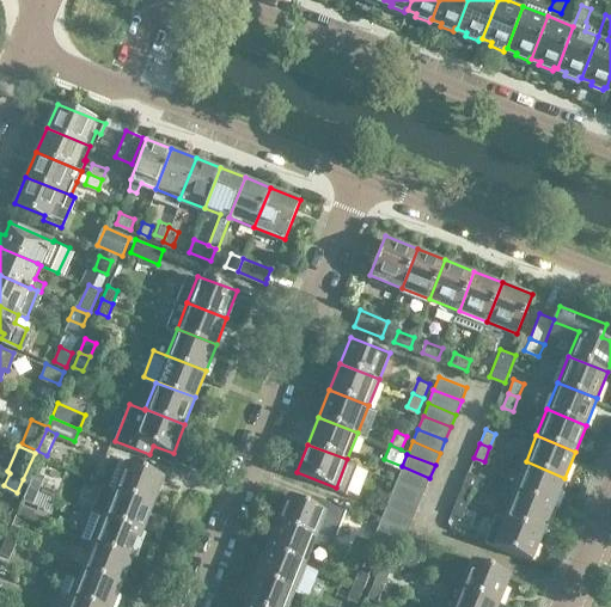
[(164,474),(124,459),(114,488),(153,503),(164,474)]
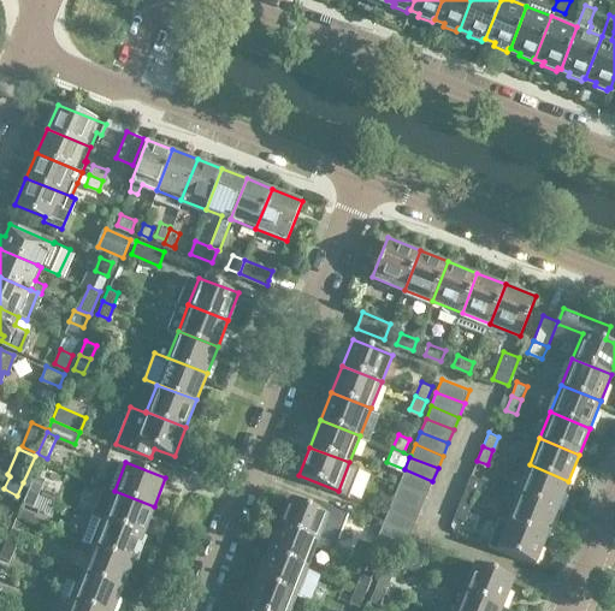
[(530,464),(518,492),(557,508),(568,481),(530,464)]
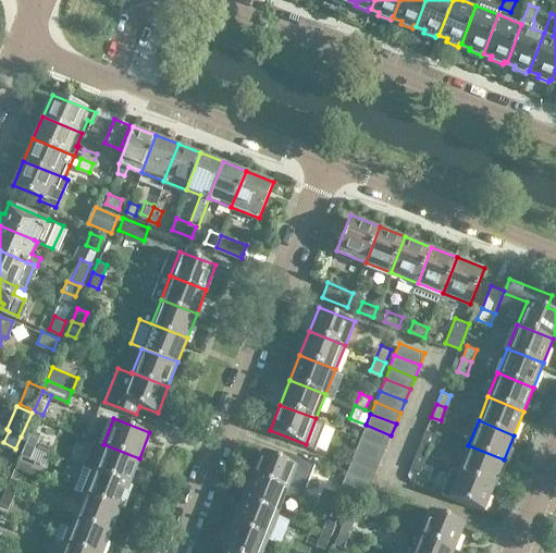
[(366,425),(361,437),(386,446),(391,435),(366,425)]
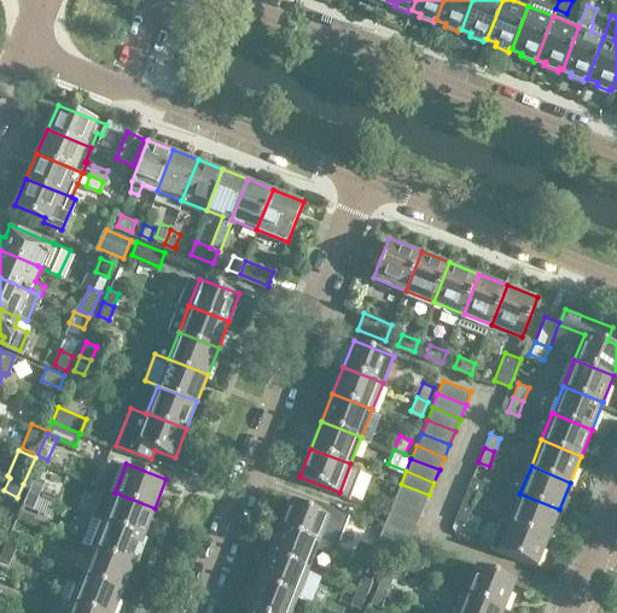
[(473,474),(463,501),(472,505),(478,492),(484,495),(489,482),(473,474)]
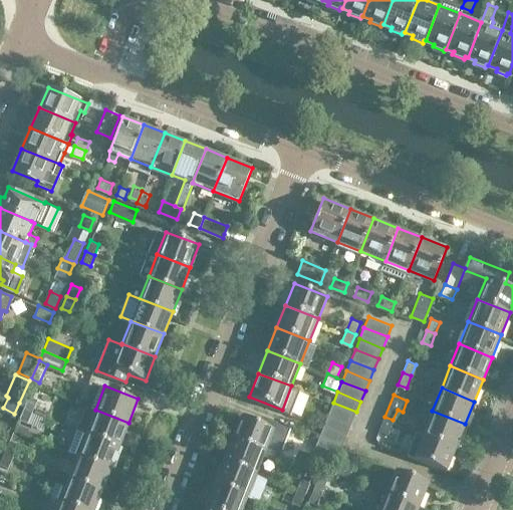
[(28,397),(24,407),(33,411),(37,402),(28,397)]
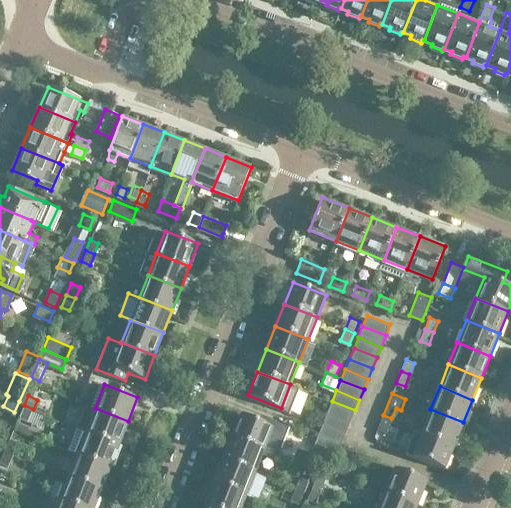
[(332,401),(327,412),(350,422),(355,410),(332,401)]
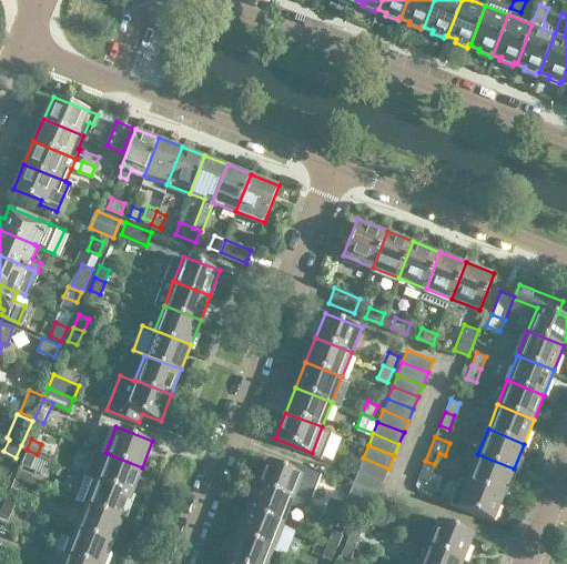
[(22,461),(32,465),(37,454),(27,450),(22,461)]
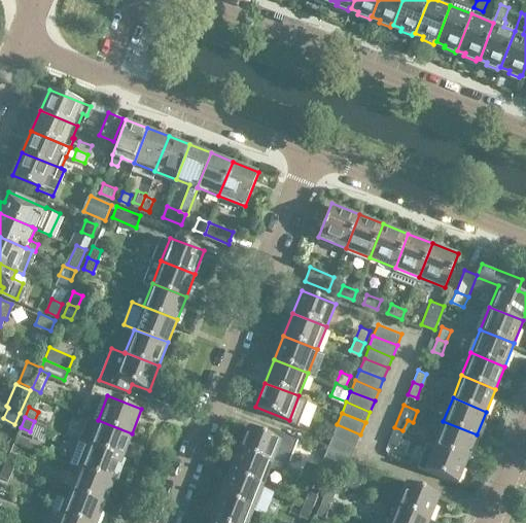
[(132,433),(98,420),(89,443),(123,456),(132,433)]
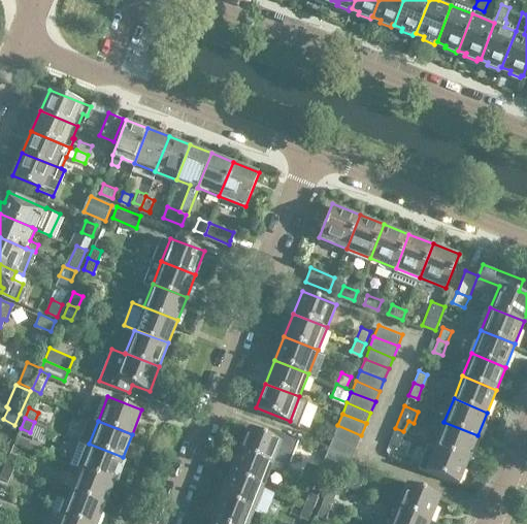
[(443,422),(435,445),(469,458),(478,435),(443,422)]
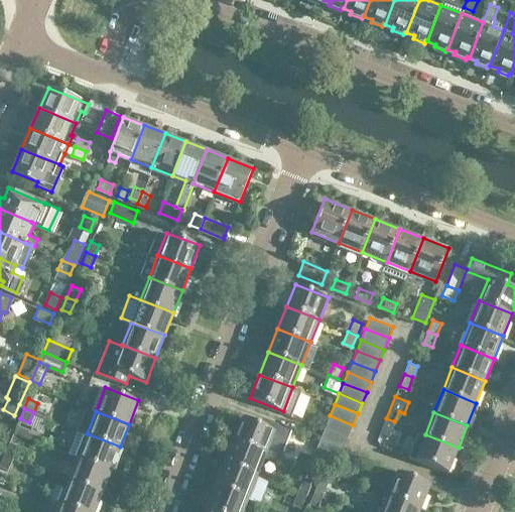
[(243,417),(234,440),(267,454),(280,459),(291,428),(278,423),(278,422),(262,415),(259,423),(243,417)]
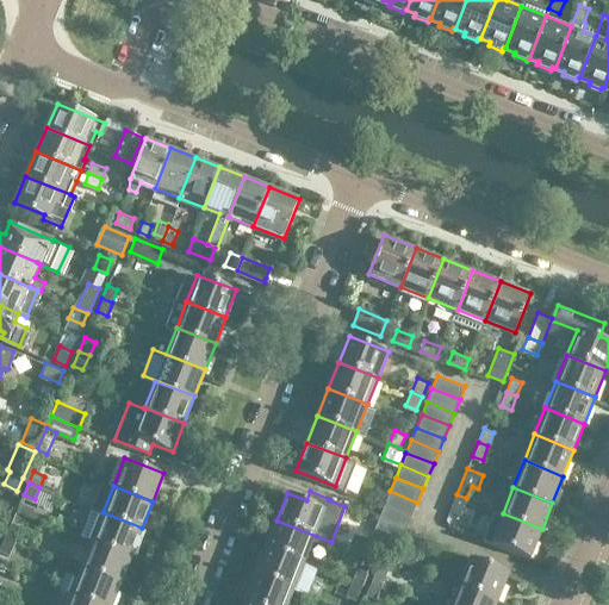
[(390,491),(385,504),(412,516),(417,503),(390,491)]
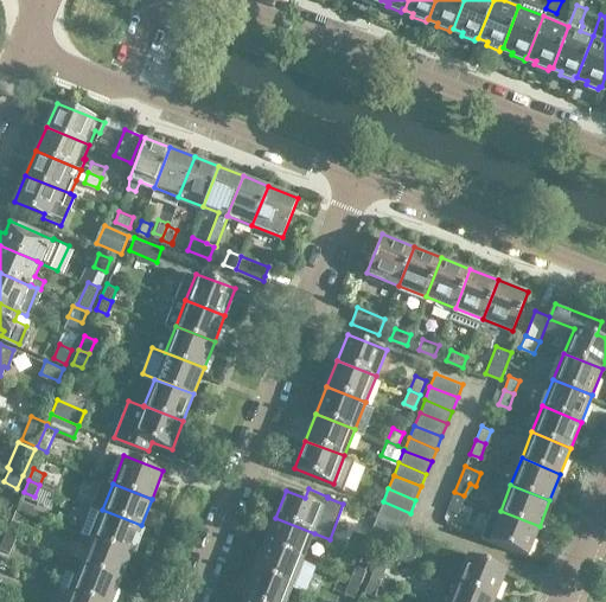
[(454,492),(448,507),(458,511),(464,495),(454,492)]
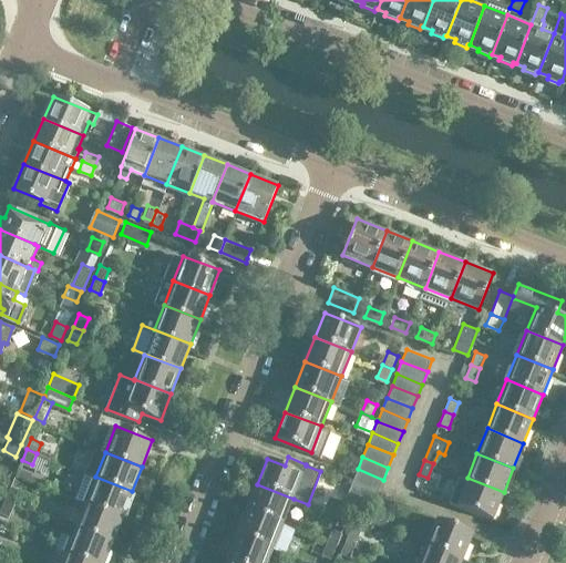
[(358,469),(352,480),(379,491),(383,480),(358,469)]
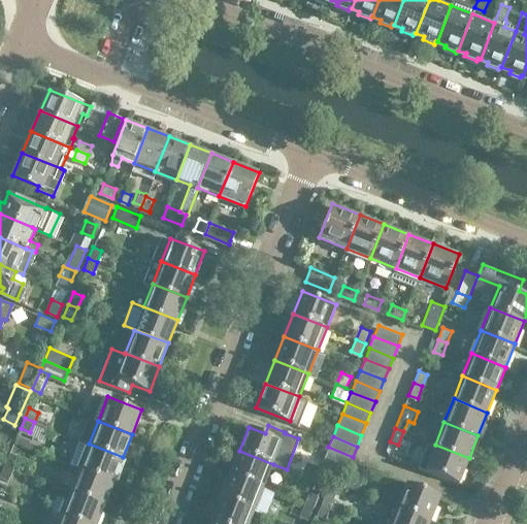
[(123,457),(89,444),(78,439),(69,462),(80,466),(114,480),(123,457)]
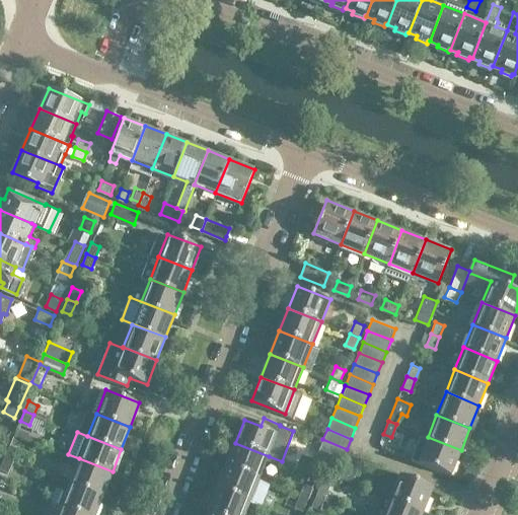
[(428,437),(418,460),(451,474),(461,450),(428,437)]
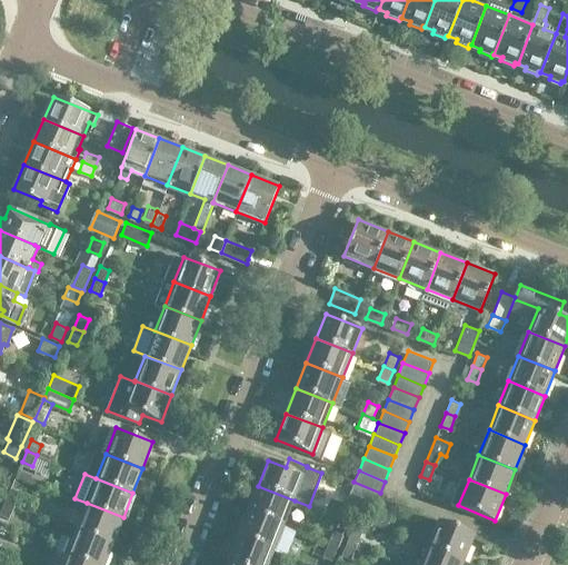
[(354,482),(349,494),(375,505),(380,493),(354,482)]
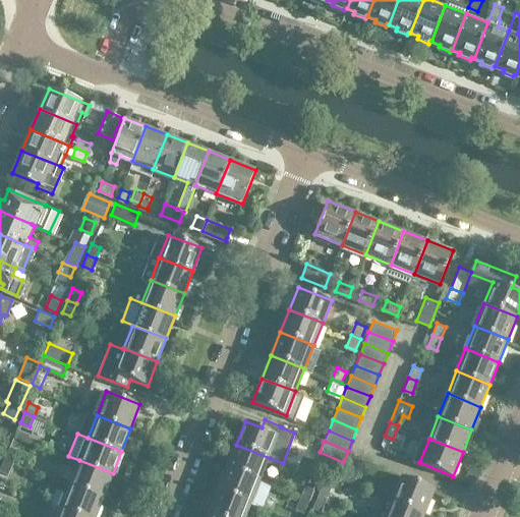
[(261,480),(270,458),(236,445),(227,467),(261,480)]
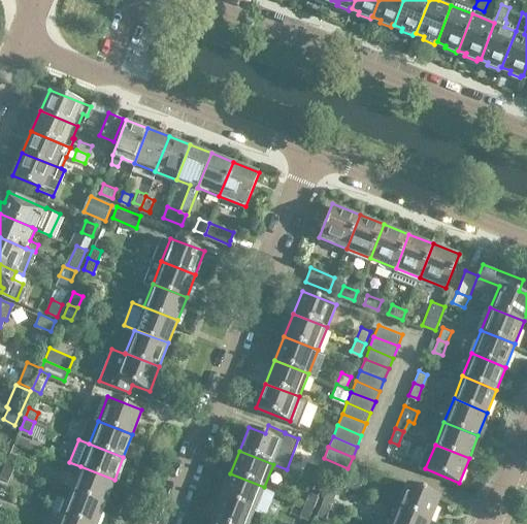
[(8,452),(4,463),(13,466),(18,456),(8,452)]
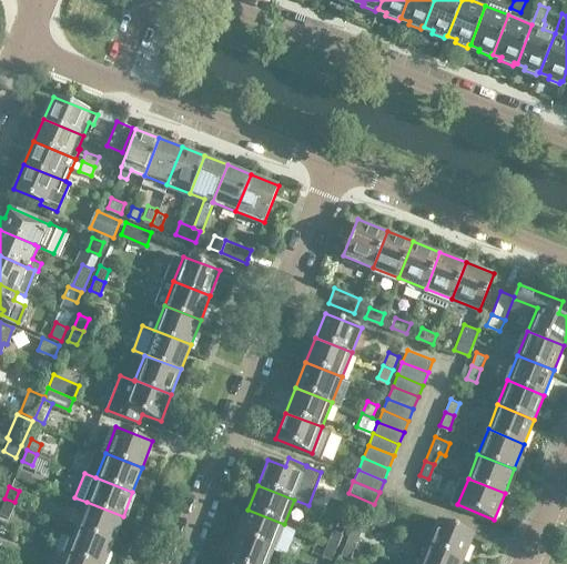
[(384,496),(374,521),(386,526),(397,502),(384,496)]
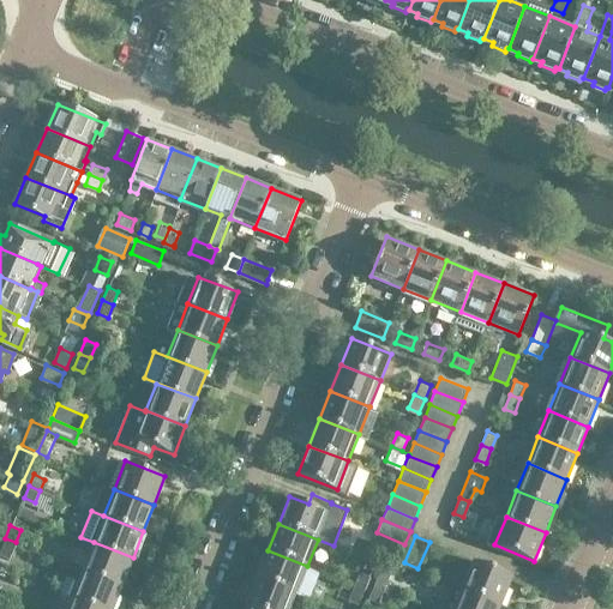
[(5,538),(0,550),(11,555),(16,542),(5,538)]
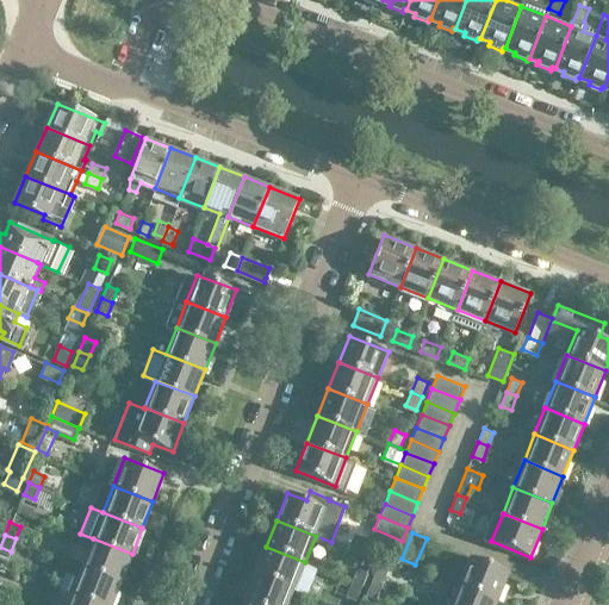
[(132,554),(93,538),(82,566),(122,581),(132,554)]
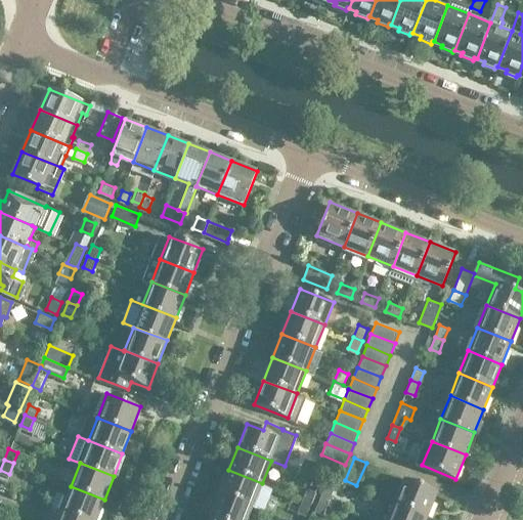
[(274,488),(262,483),(228,470),(219,492),(253,506),(266,511),(274,488)]
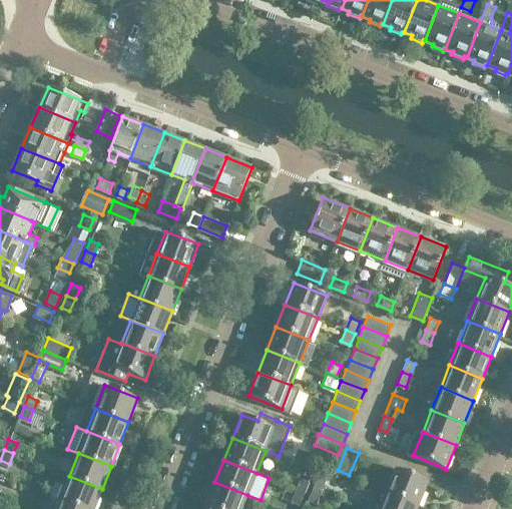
[(428,481),(396,467),(386,490),(419,504),(428,481)]
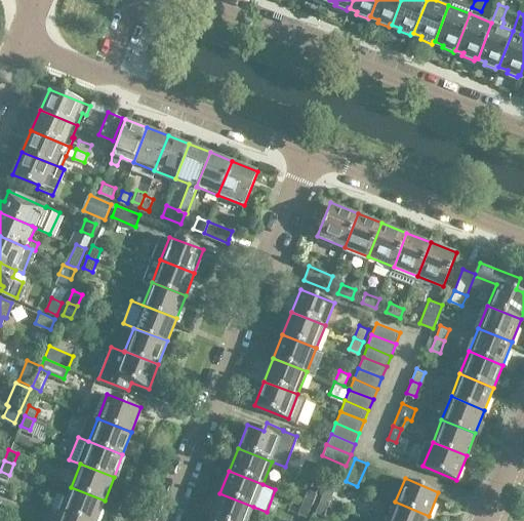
[(325,486),(321,498),(329,503),(334,490),(325,486)]
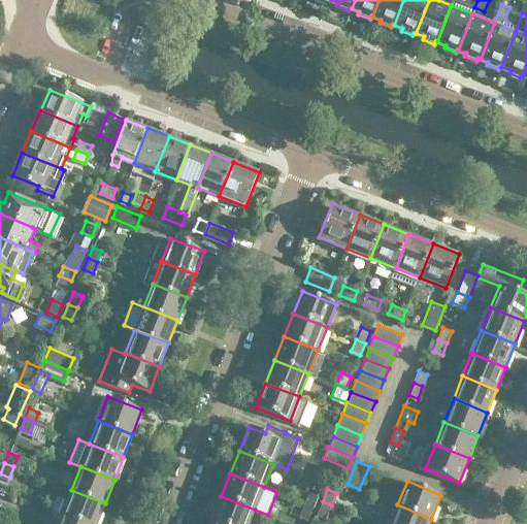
[(96,523),(105,503),(71,490),(68,497),(57,493),(51,508),(62,512),(92,523),(96,523)]
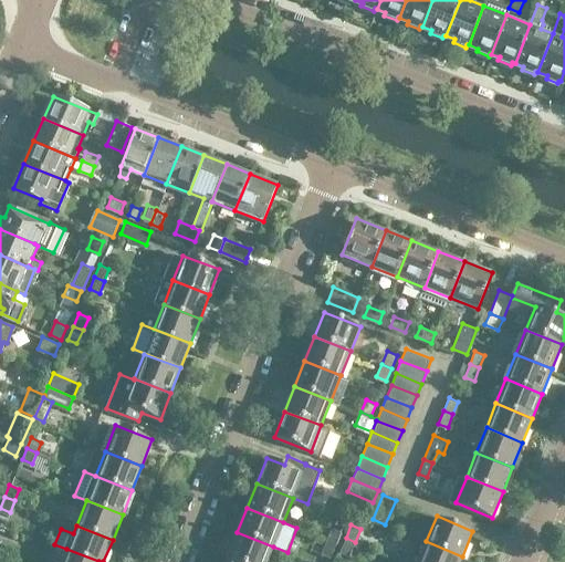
[(332,527),(326,540),(336,543),(342,530),(332,527)]
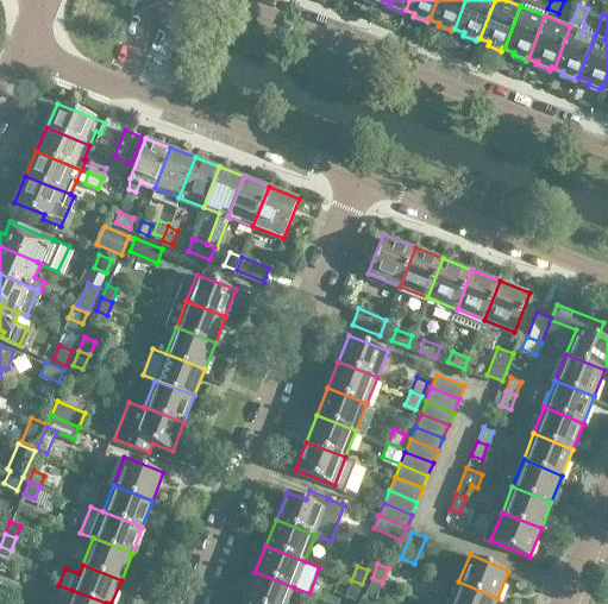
[(257,603),(287,603),(294,587),(255,572),(244,599),(257,603)]
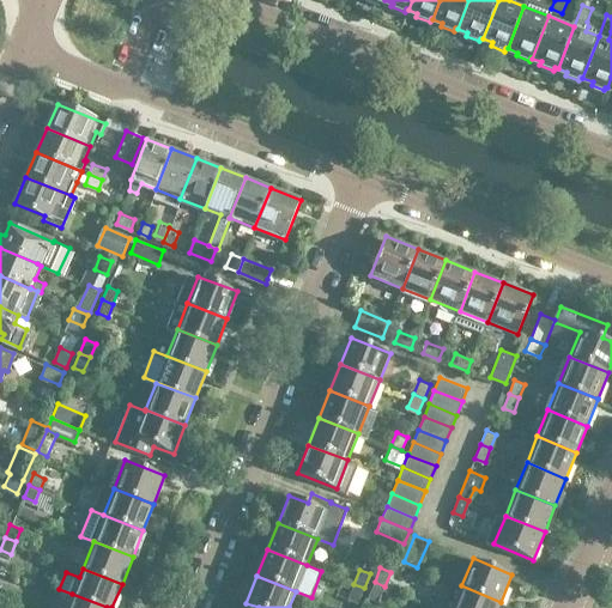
[(375,582),(369,596),(380,600),(385,587),(375,582)]
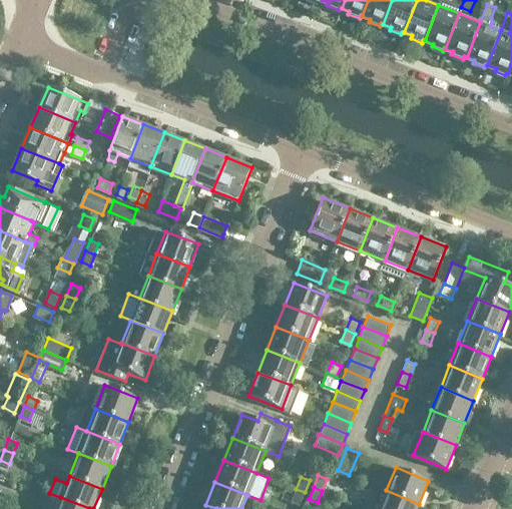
[(296,489),(292,501),(300,504),(305,492),(296,489)]
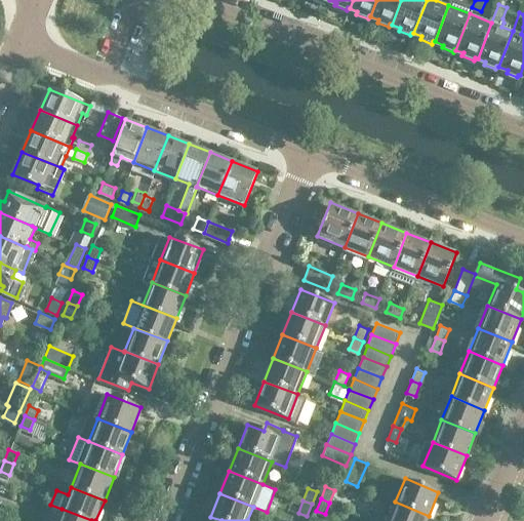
[(426,520),(429,516),(395,502),(387,520),(426,520)]
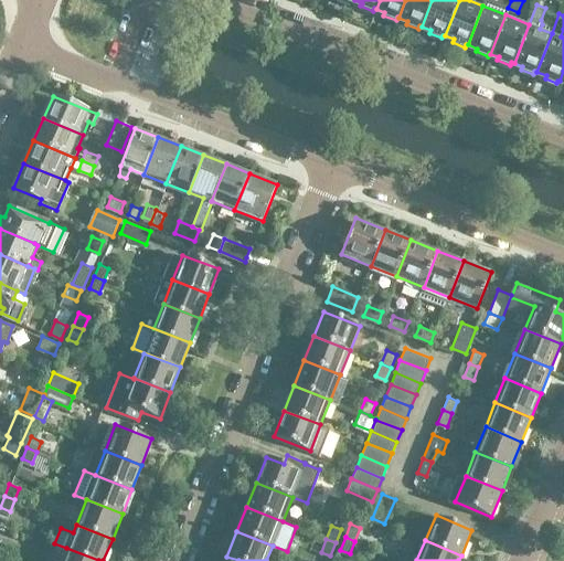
[(98,560),(66,548),(61,560),(98,560)]
